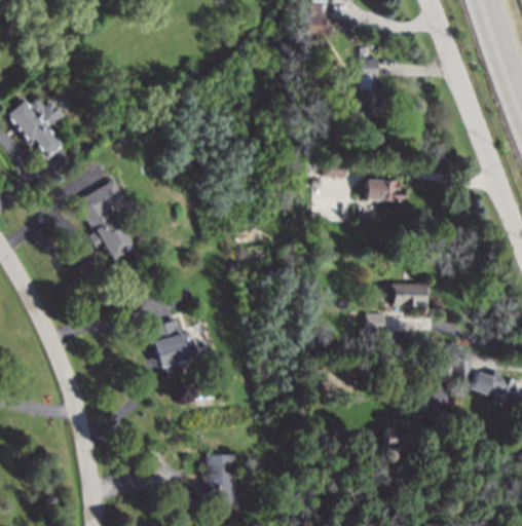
[(327,4),(326,33),(309,33),(310,13),(312,13),(312,3),(327,4)]
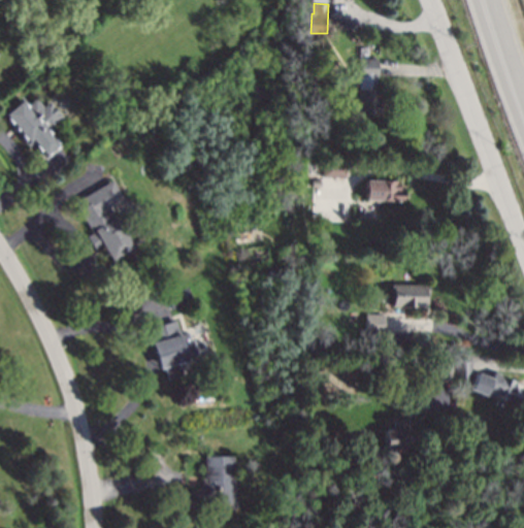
[(381,58),(380,89),(384,89),(384,97),(386,97),(385,105),(383,105),(383,116),(369,116),(369,113),(361,113),(363,57),(381,58)]
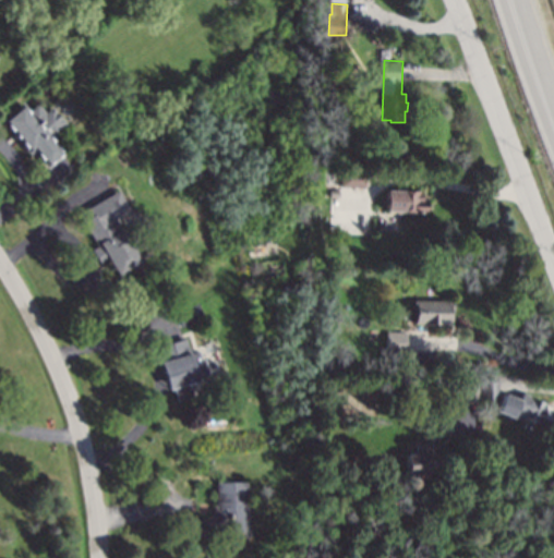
[(32,111),(40,105),(48,113),(55,108),(69,124),(56,135),(60,141),(58,142),(68,153),(50,168),(35,150),(32,154),(4,121),(25,104),(32,111)]
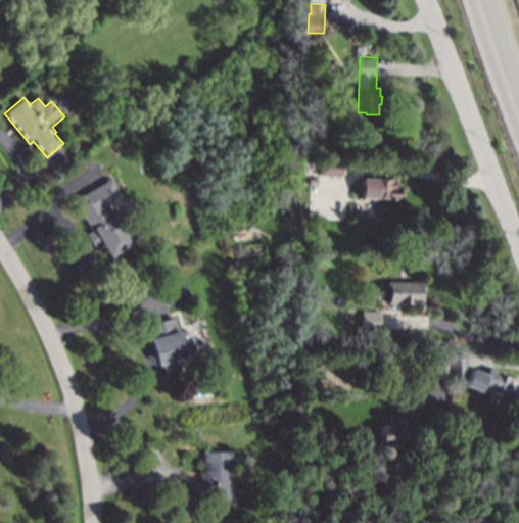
[(345,162),(345,177),(322,176),(322,162),(345,162)]
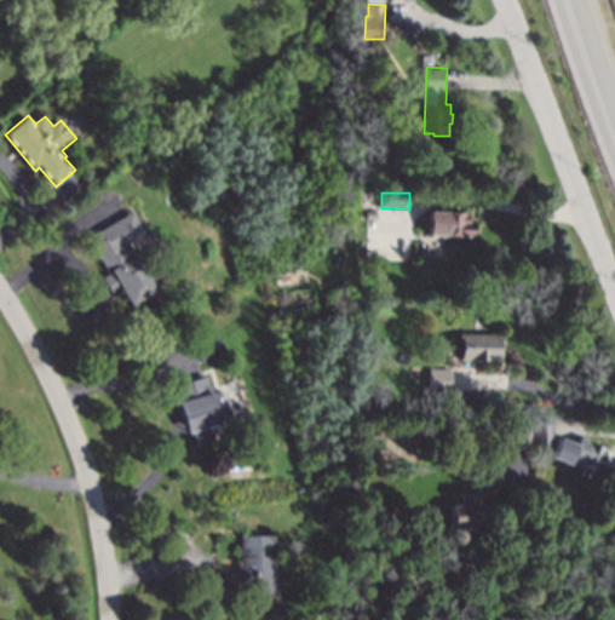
[(375,200),(374,213),(362,213),(363,199),(375,200)]
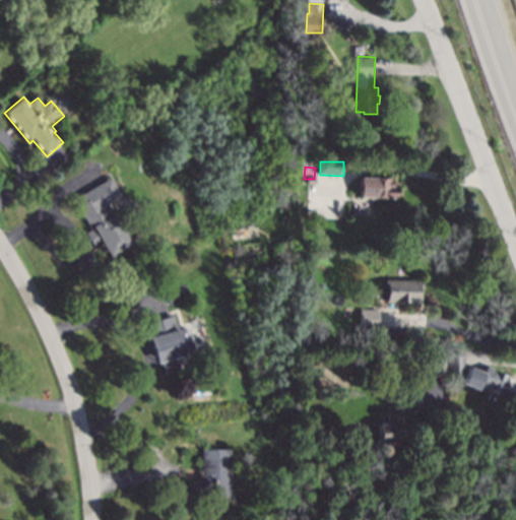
[(397,178),(396,186),(401,186),(400,198),(363,197),(364,177),(397,178)]
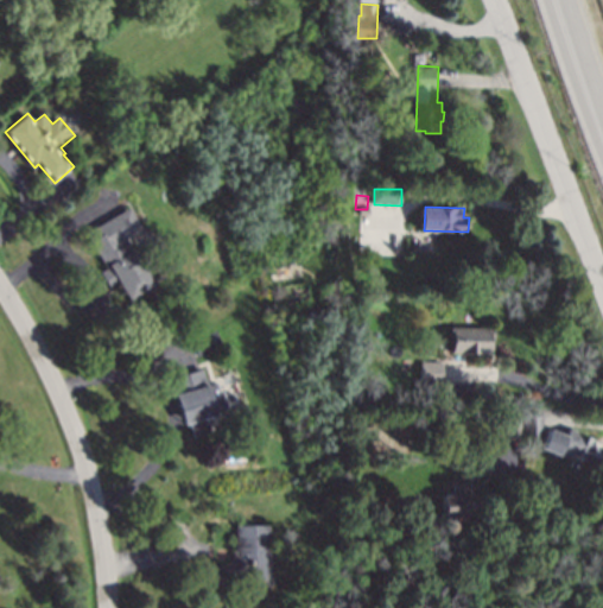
[(144,229),(124,241),(125,245),(128,244),(132,252),(137,251),(157,285),(132,301),(121,283),(113,289),(103,272),(109,268),(89,234),(131,208),(144,229)]
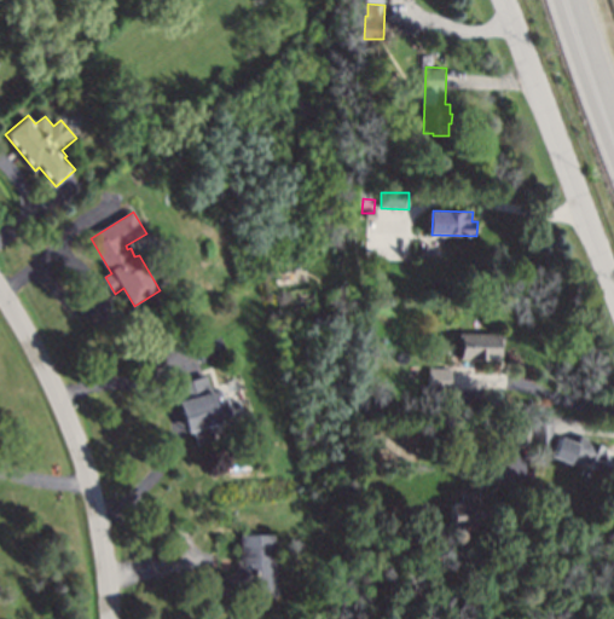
[(502,334),(505,334),(505,358),(502,357),(502,360),(461,359),(462,333),(502,334)]
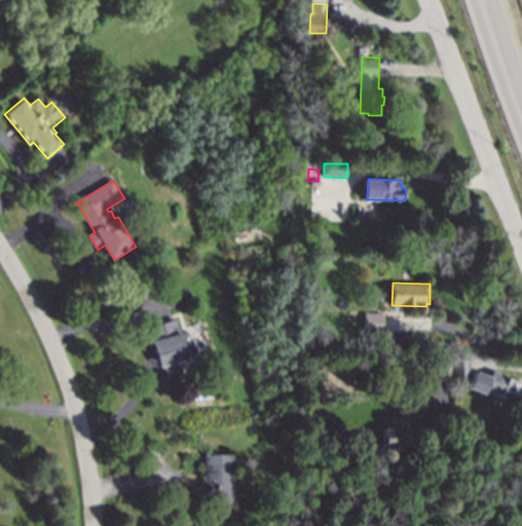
[(385,332),(367,332),(368,312),(386,312),(385,332)]
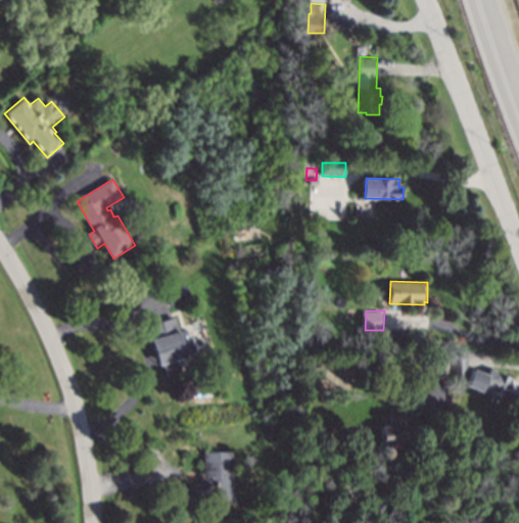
[(180,331),(189,329),(191,337),(193,336),(199,352),(178,360),(182,372),(169,377),(164,364),(160,366),(153,340),(157,338),(152,325),(176,318),(180,331)]
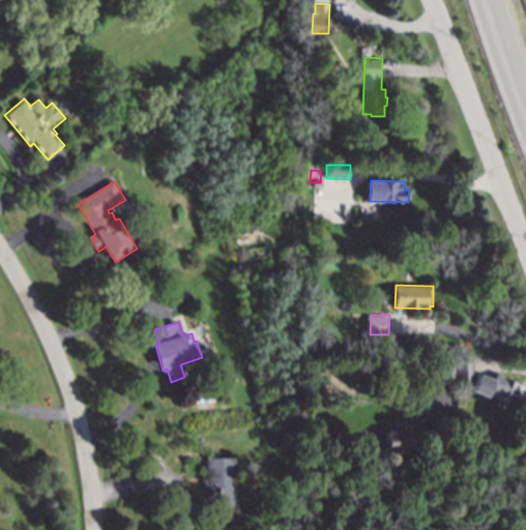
[(475,380),(459,380),(459,362),(475,361),(475,380)]
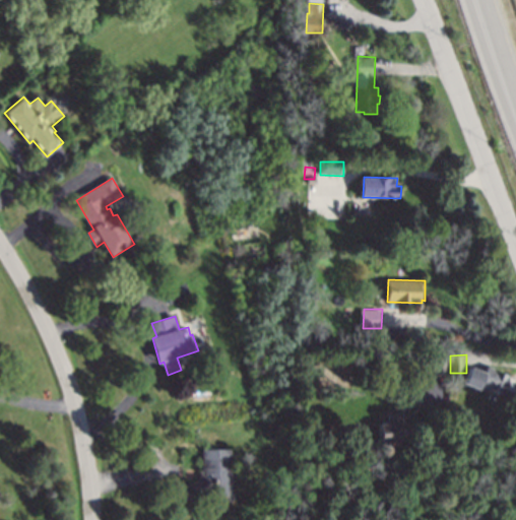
[(447,376),(431,376),(431,356),(447,356),(447,376)]
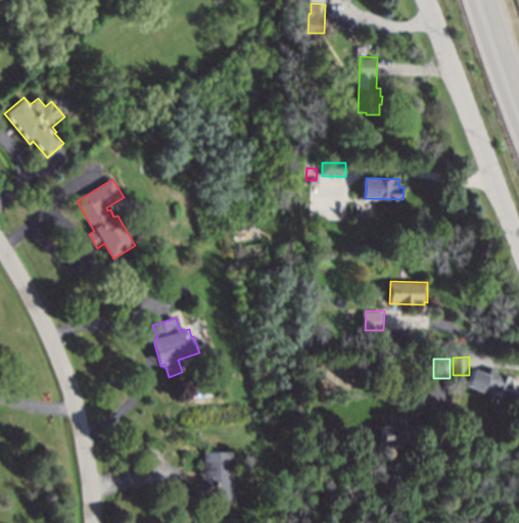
[(514,376),(510,385),(518,388),(514,399),(504,395),(504,396),(484,388),(483,391),(468,385),(475,369),(489,374),(492,367),(514,376)]
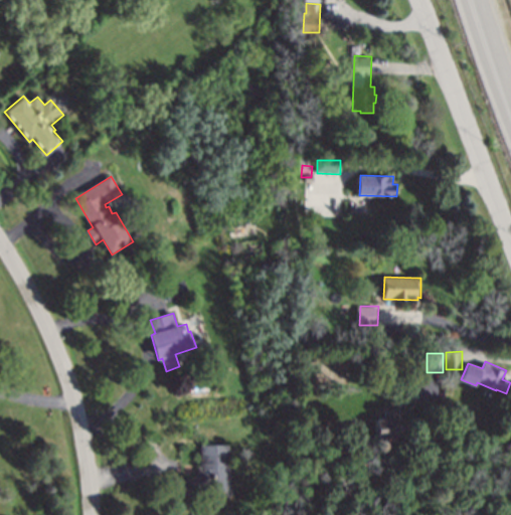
[(406,438),(378,441),(376,420),(404,417),(406,438)]
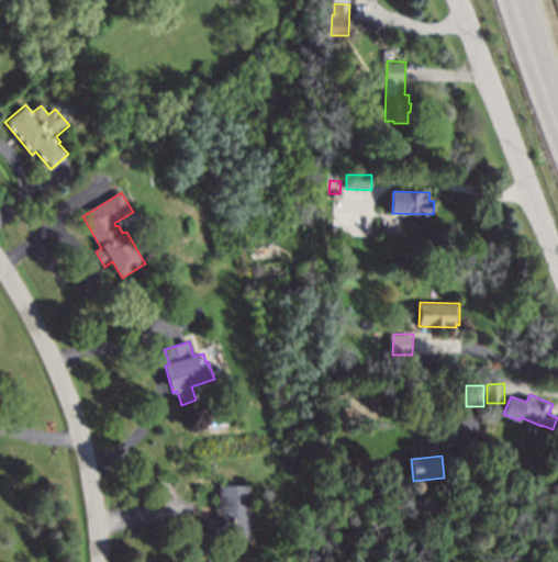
[(252,536),(223,536),(193,552),(182,532),(200,523),(202,527),(219,517),(219,509),(221,509),(221,486),(252,486),(252,536)]
